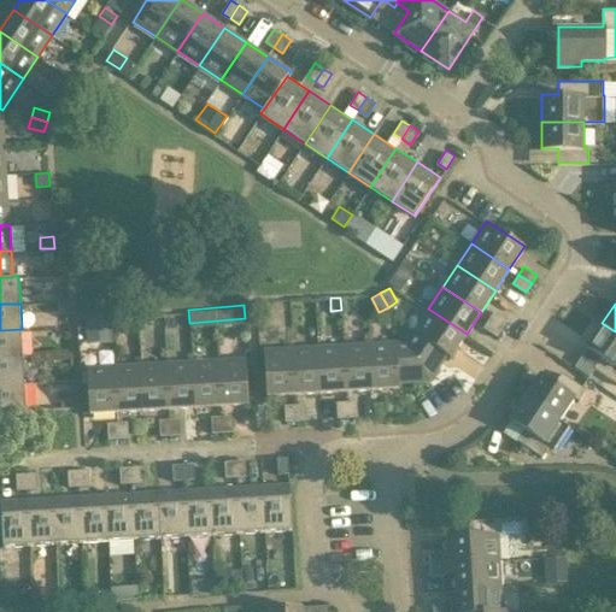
[(451,357),(467,334),(428,309),(408,340),(430,380),(447,353),(451,357)]
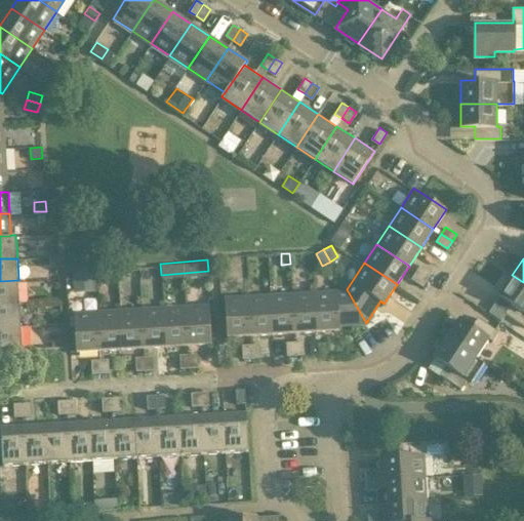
[(416,271),(428,278),(433,271),(421,264),(416,271)]
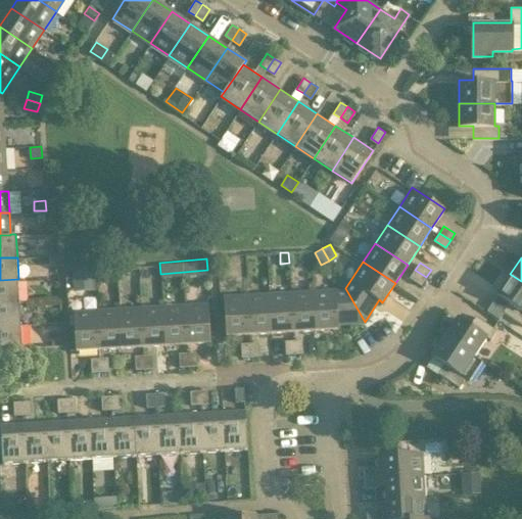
[(94,269),(73,270),(74,287),(95,286),(94,269)]
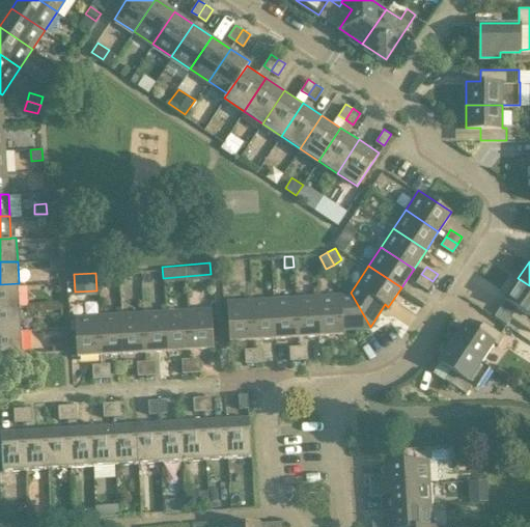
[(427,288),(433,281),(421,274),(416,281),(427,288)]
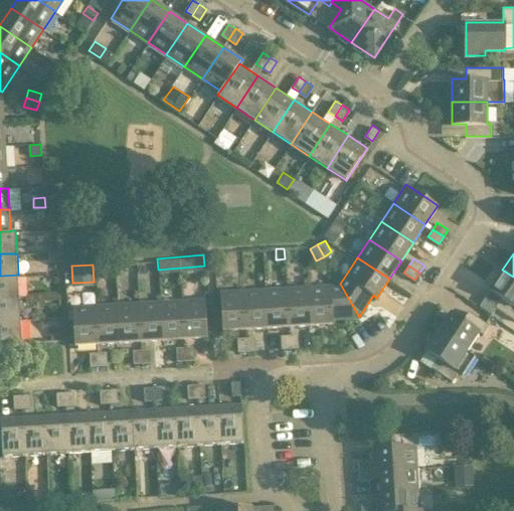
[(513,277),(502,270),(490,289),(501,297),(495,306),(513,318),(513,277)]
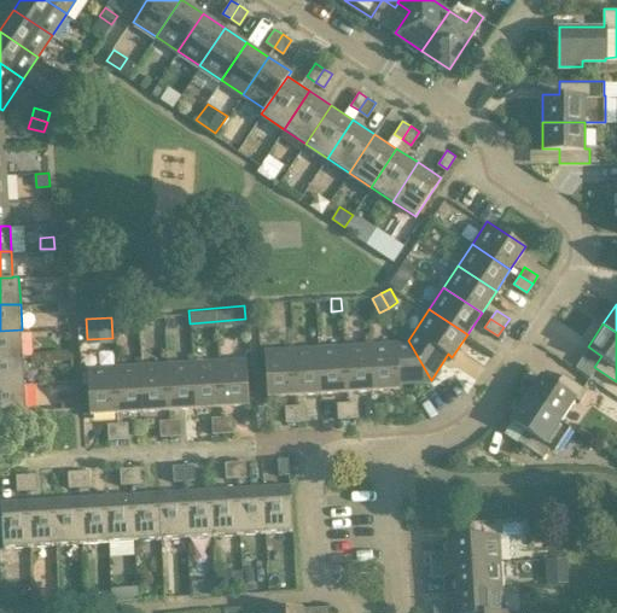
[(0,356),(23,356),(22,330),(0,331),(0,356)]
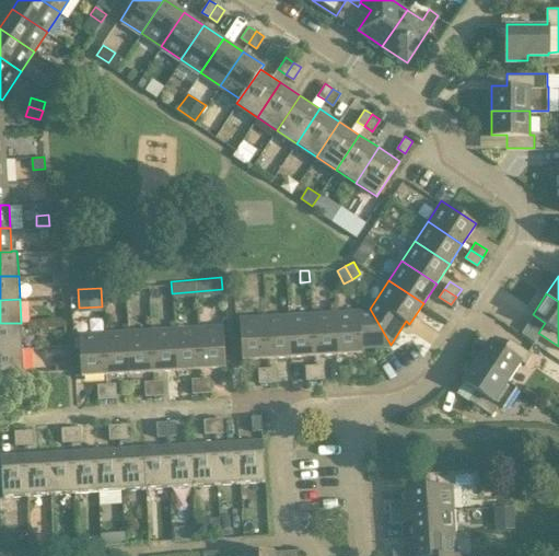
[(362,346),(391,345),(370,309),(335,310),(338,352),(362,350),(362,346)]
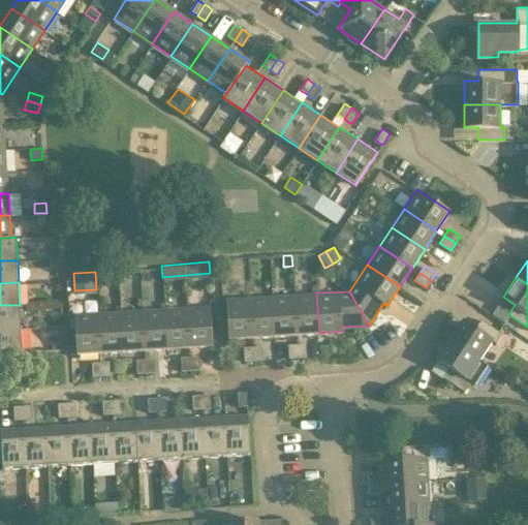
[(316,292),(294,295),(297,334),(319,333),(316,292)]
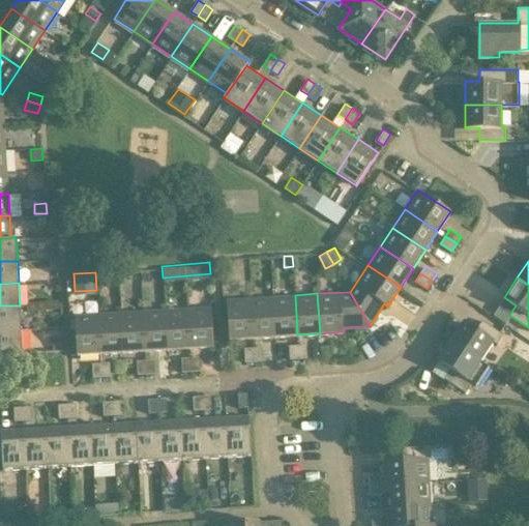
[(275,335),(297,334),(295,295),(272,296),(275,335)]
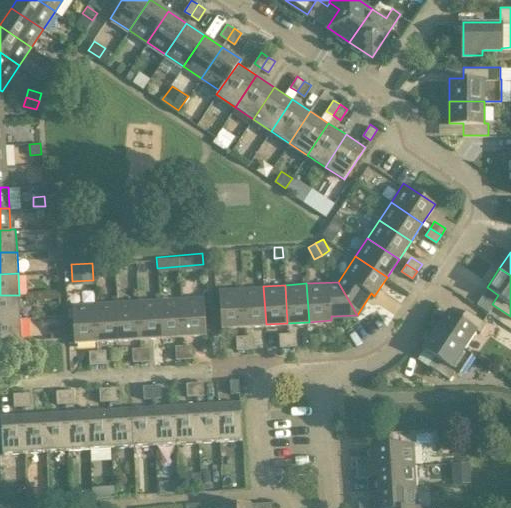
[(263,286),(242,287),(244,325),(266,324),(263,286)]
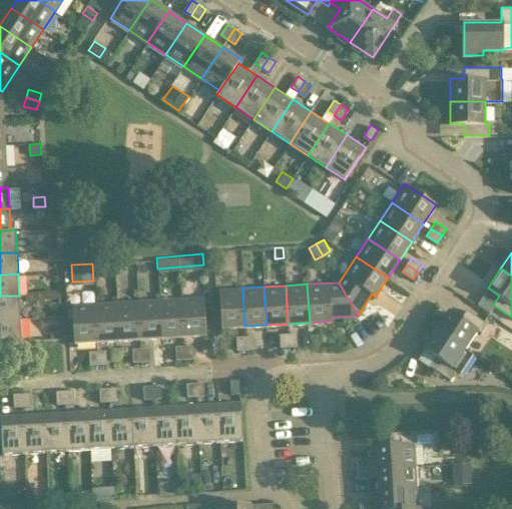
[(222,328),(244,326),(242,288),(219,290),(222,328)]
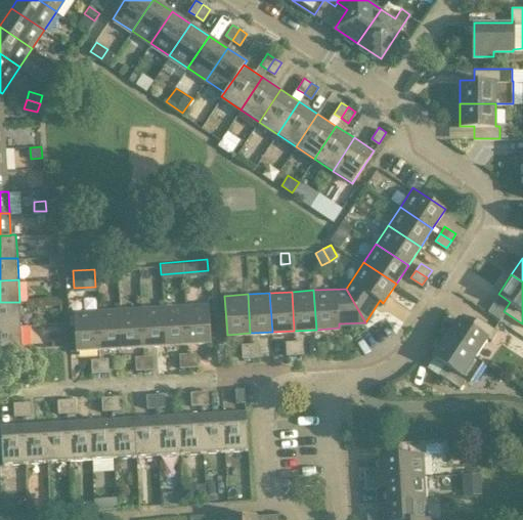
[(0,302),(0,325),(20,323),(19,302),(0,302)]
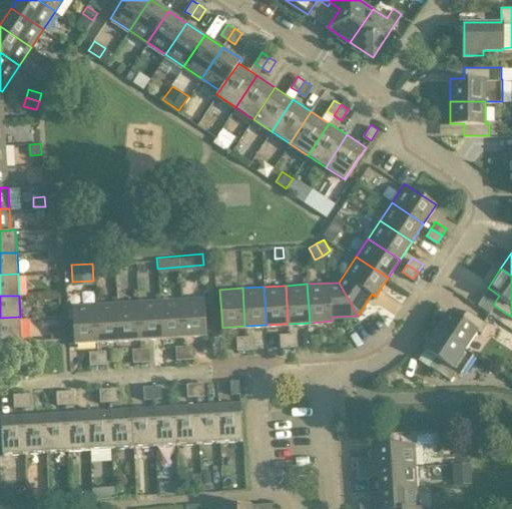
[(181,298),(183,336),(206,335),(204,297),(181,298)]
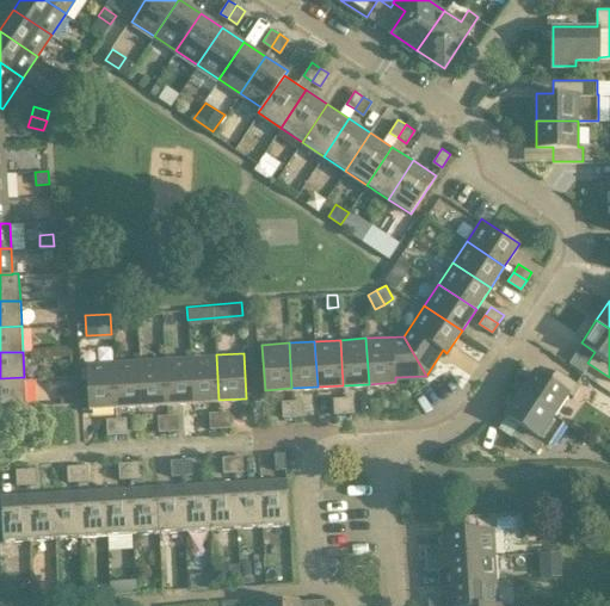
[(193,402),(219,400),(216,354),(191,356),(193,402)]
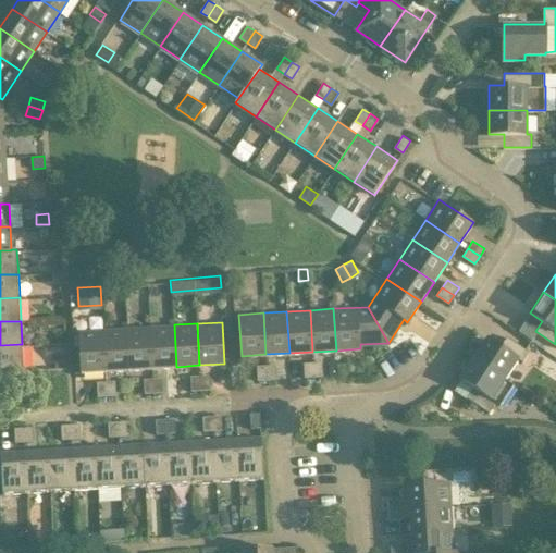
[(152,368),(176,367),(174,324),(150,327),(152,368)]
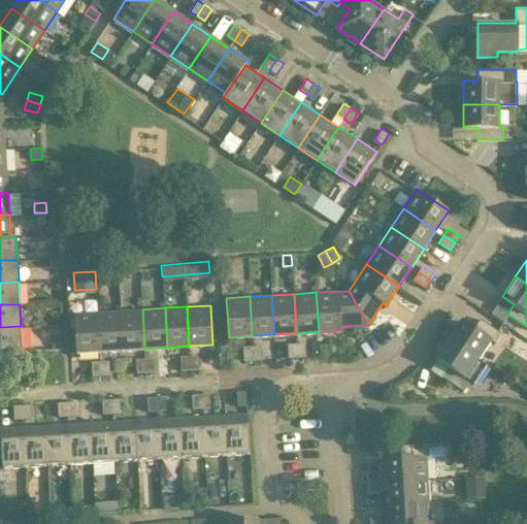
[(120,310),(123,350),(144,349),(142,309),(120,310)]
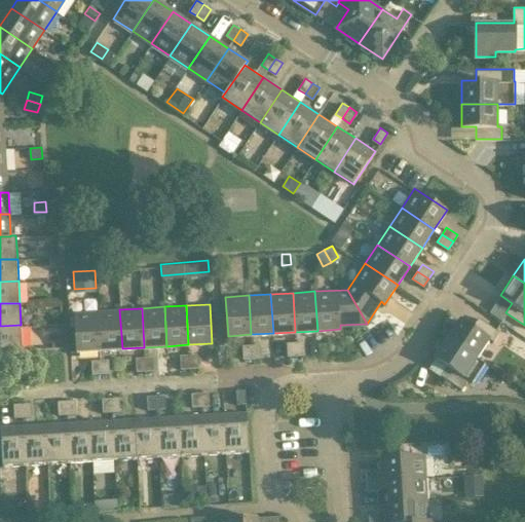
[(100,349),(122,348),(119,309),(98,310),(100,349)]
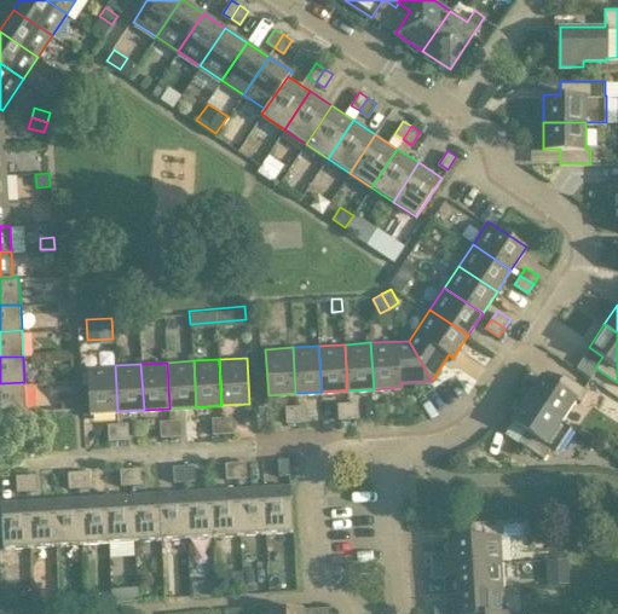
[(117,411),(115,365),(87,368),(90,413),(117,411)]
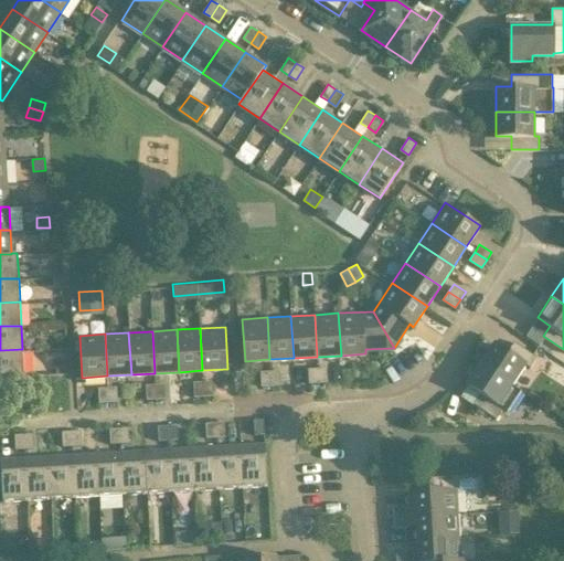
[(495,342),(480,362),(521,389),(523,391),(536,371),(530,367),(538,356),(514,340),(507,350),(495,342)]
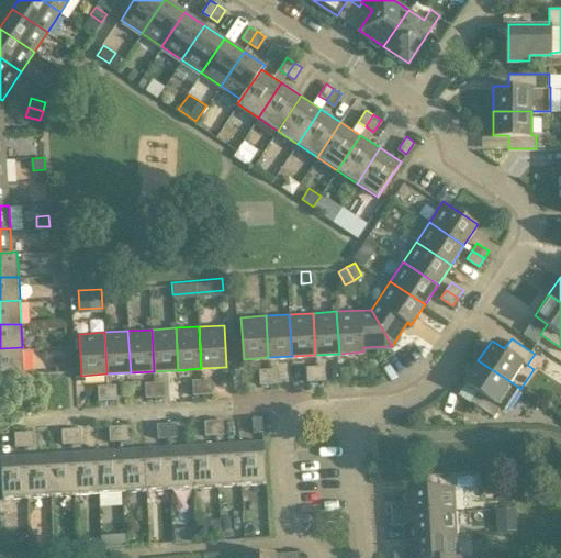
[(0,374),(24,372),(22,347),(0,348),(0,374)]
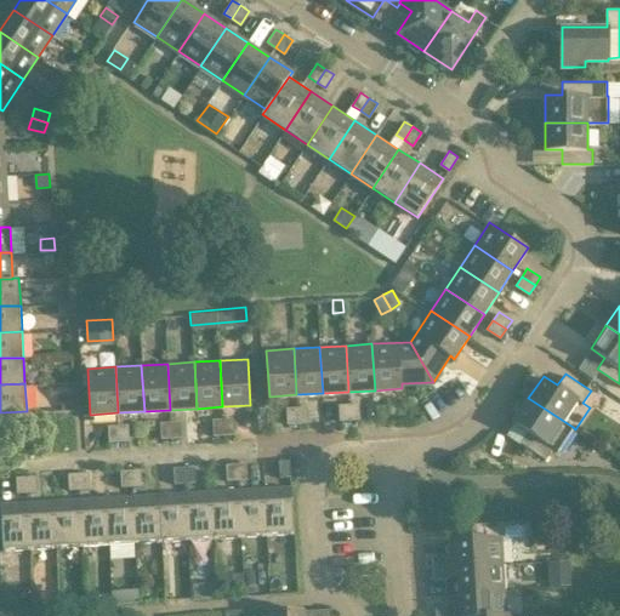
[(74,395),(62,395),(62,409),(74,409),(74,395)]
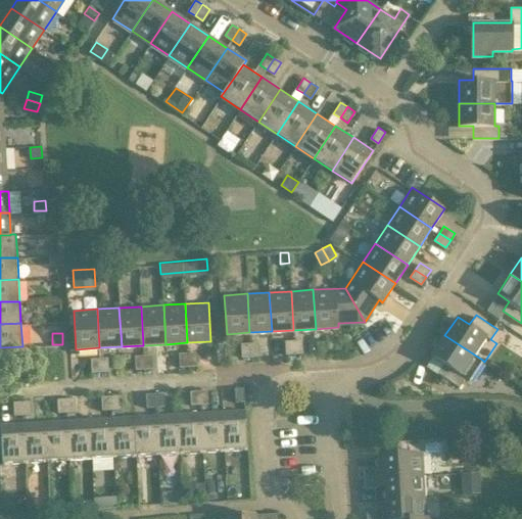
[(470,378),(482,360),(444,335),(432,354),(444,362),(437,372),(459,386),(466,376),(470,378)]
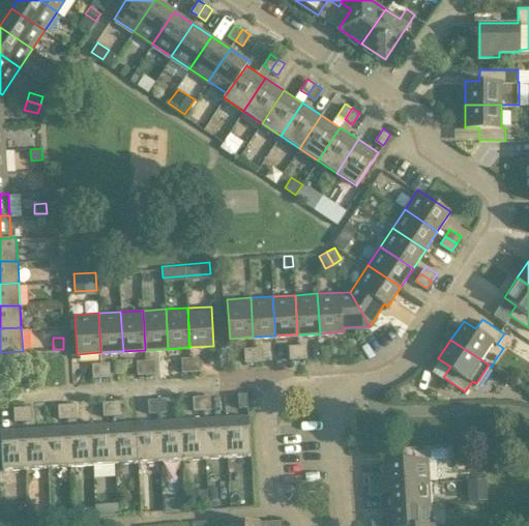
[(298,344),(299,357),(307,356),(306,343),(298,344)]
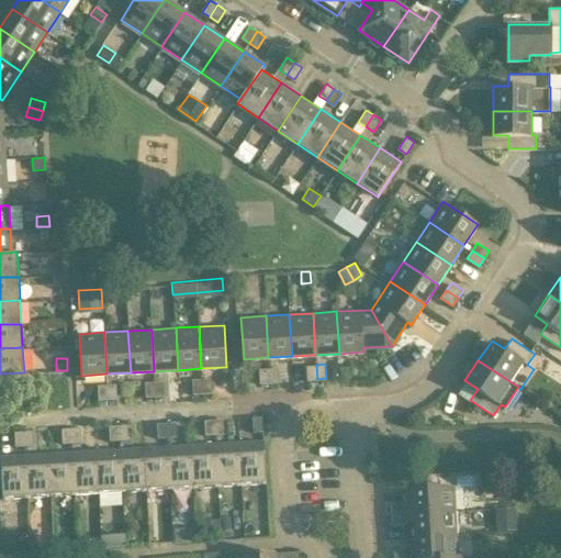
[(307,380),(317,379),(316,365),(306,365),(307,380)]
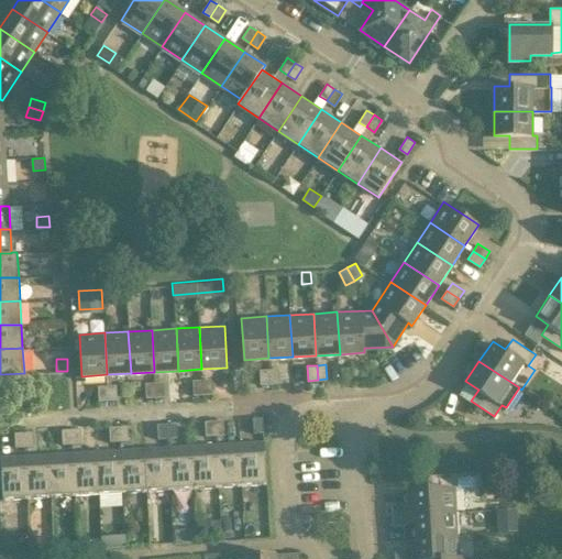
[(270,369),(270,383),(279,382),(278,368),(270,369)]
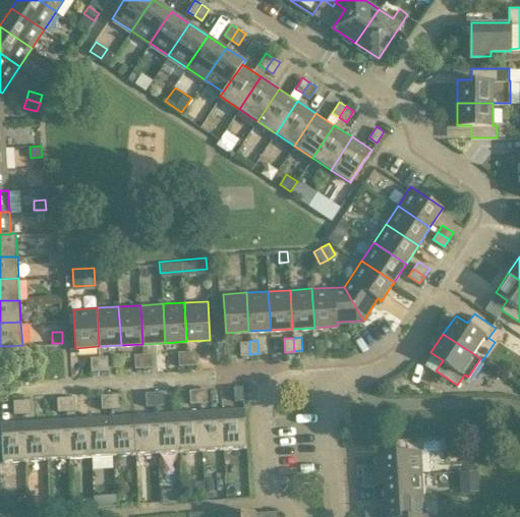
[(241,354),(249,354),(249,341),(240,341),(241,354)]
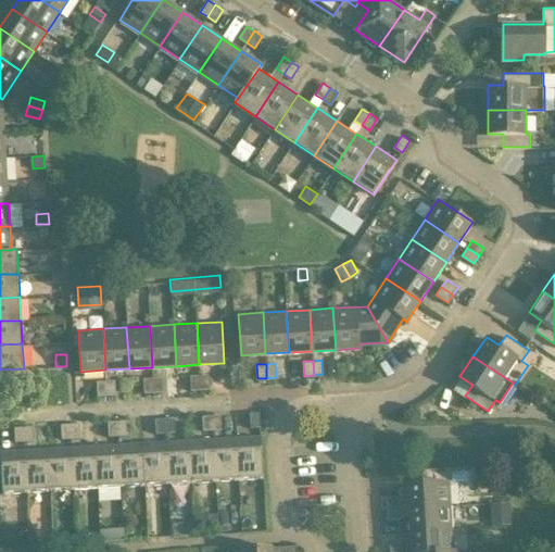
[(191,389),(201,388),(200,374),(190,375),(191,389)]
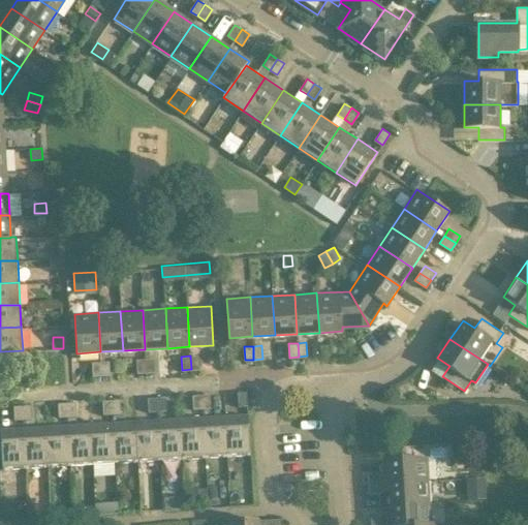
[(190,356),(191,369),(199,369),(198,356),(190,356)]
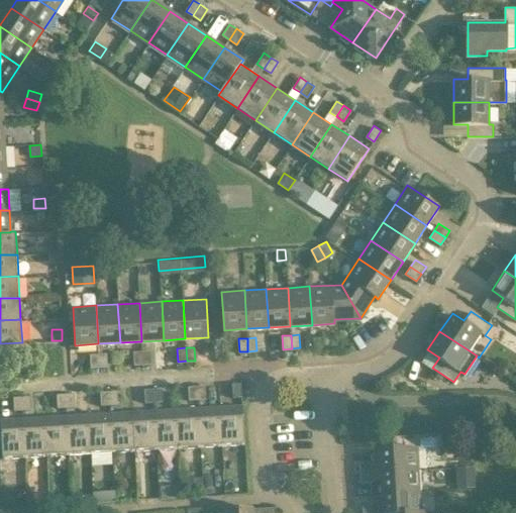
[(142,350),(142,364),(151,363),(150,349),(142,350)]
